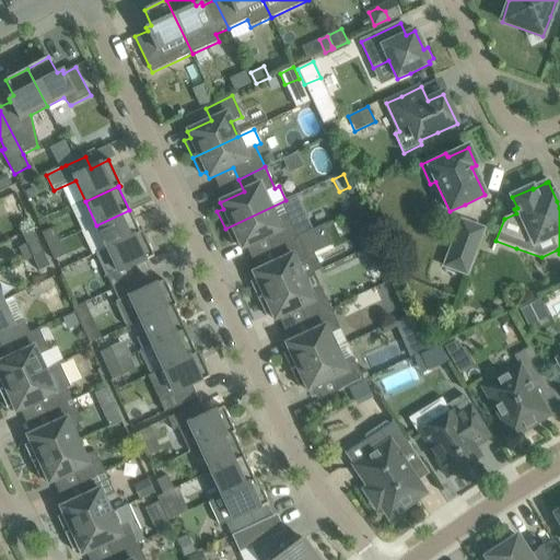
[(33,188),(25,193),(28,200),(37,197),(33,188)]
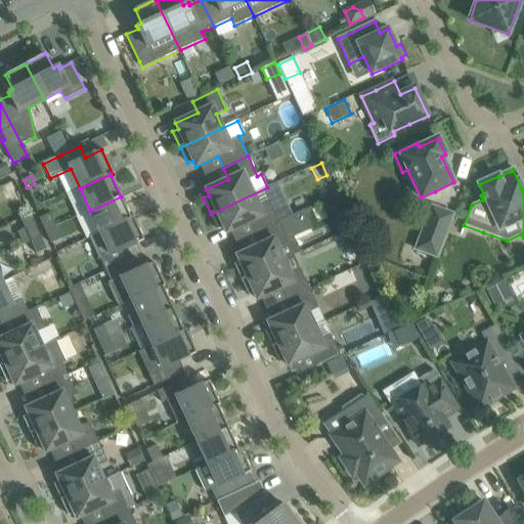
[(14,182),(5,186),(6,192),(12,194),(18,191),(14,182)]
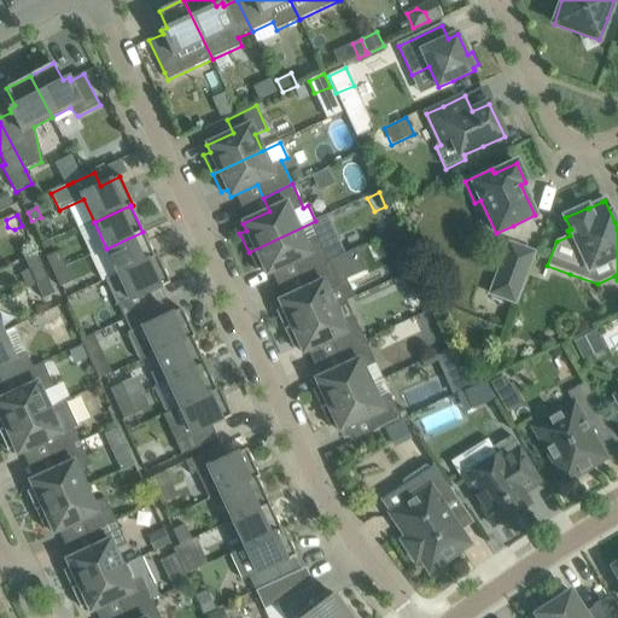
[(318,239),(316,240),(310,225),(315,222),(315,221),(249,252),(257,270),(263,268),(267,275),(293,263),(299,277),(328,263),(318,239)]
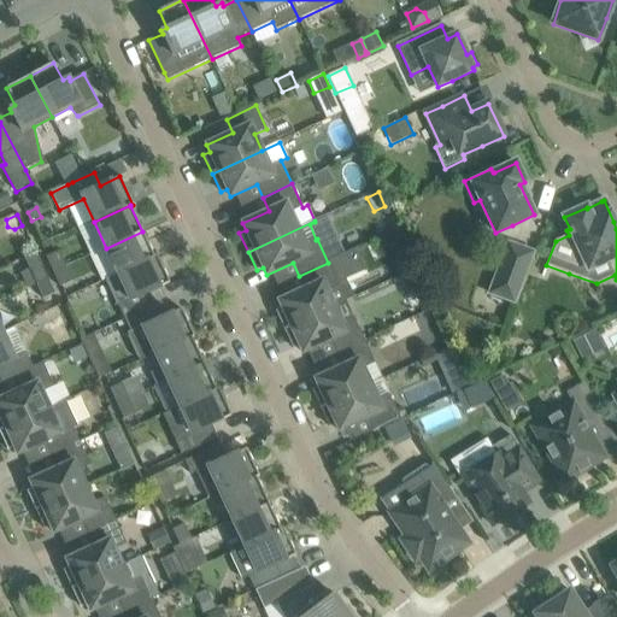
[(106,248),(90,254),(103,281),(106,280),(154,257),(142,231),(106,248)]
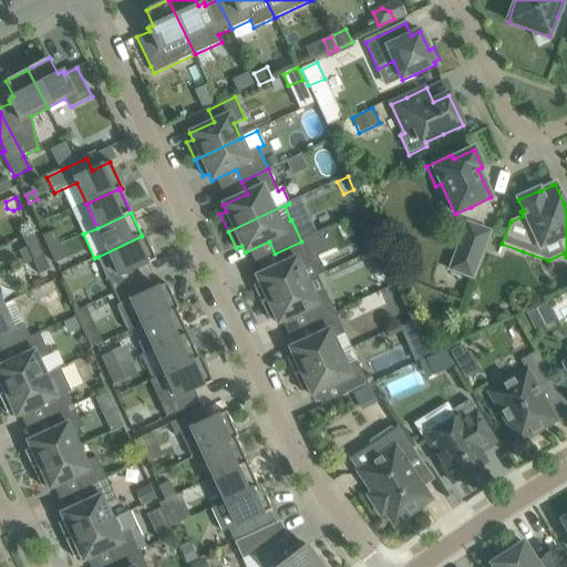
[(60,245),(59,243),(53,232),(42,236),(49,250),(60,245)]
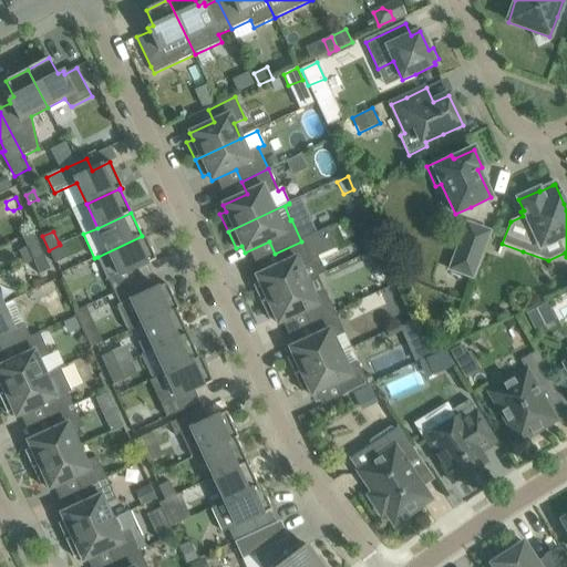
[(44,257),(33,233),(22,237),(27,247),(19,251),(26,265),(33,261),(44,257)]
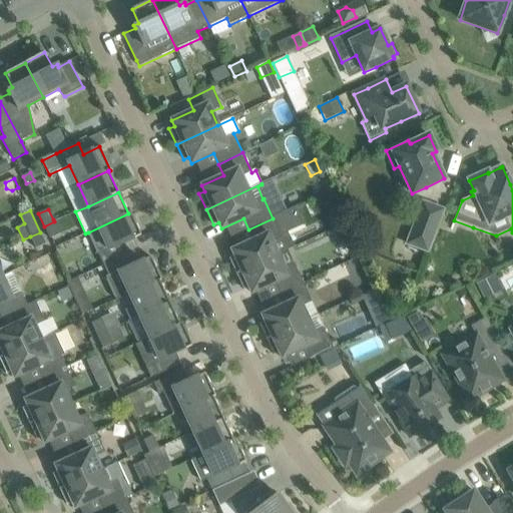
[(124,243),(141,235),(130,212),(128,213),(88,232),(103,266),(129,253),(124,243)]
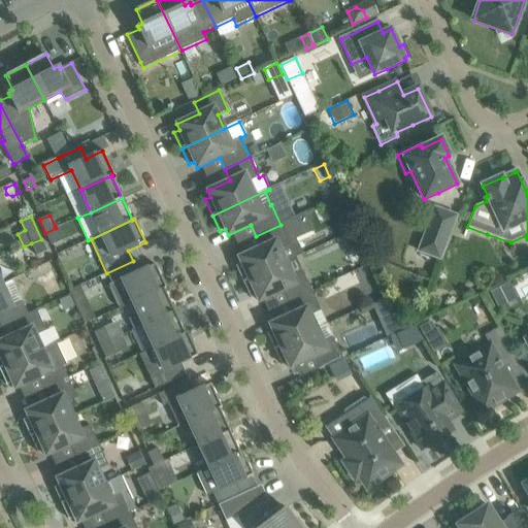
[(296,258),(290,244),(281,225),(256,236),(261,246),(238,258),(241,264),(236,266),(243,283),(296,258)]
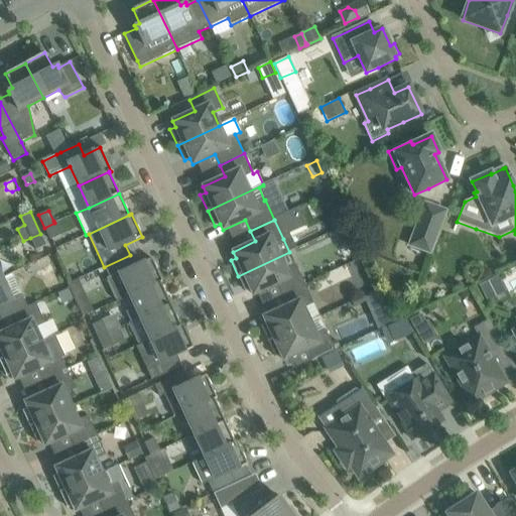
[(54,223),(44,228),(50,241),(60,236),(54,223)]
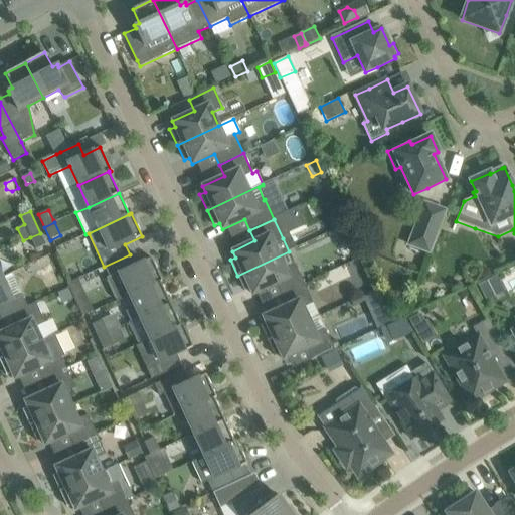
[(431,253),(439,232),(416,224),(408,245),(431,253)]
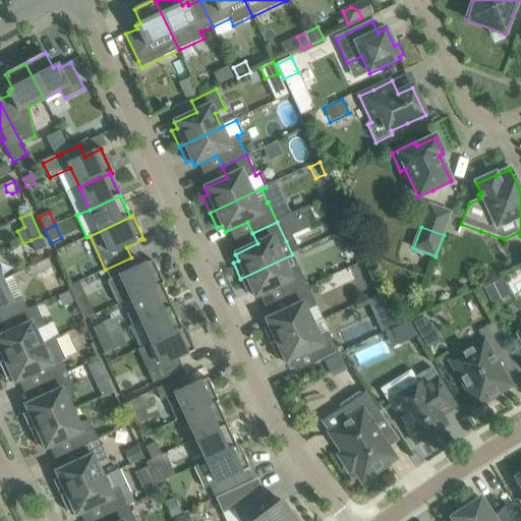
[(342,231),(337,234),(342,244),(347,242),(353,239),(348,229),(342,231)]
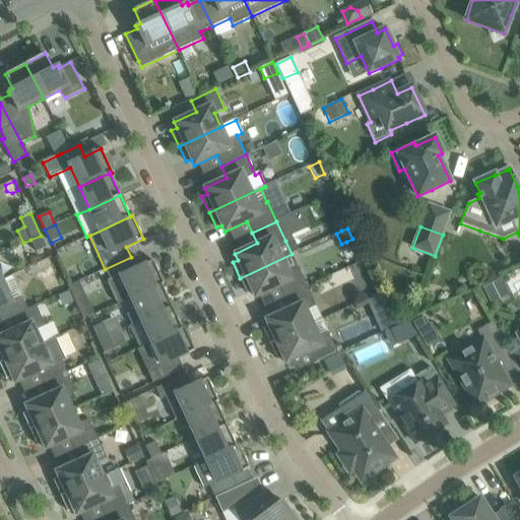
[(30,240),(37,253),(47,248),(41,236),(30,240)]
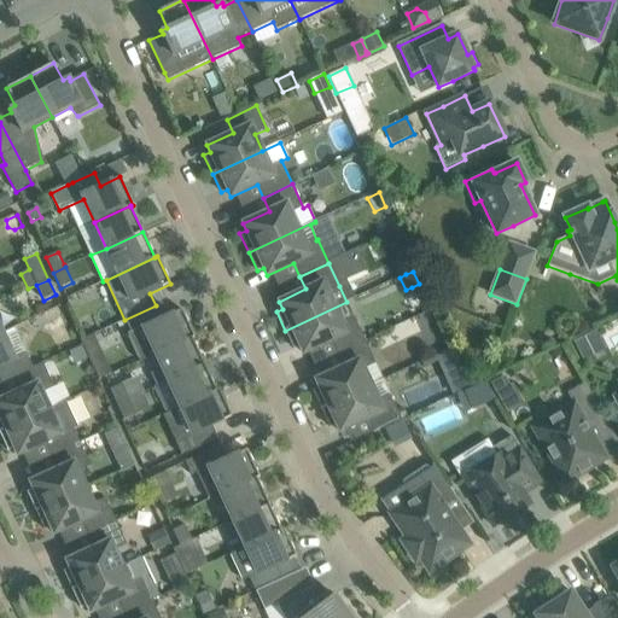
[(365,340),(354,318),(347,302),(285,331),(293,349),(299,347),(303,354),(330,342),(336,354),(365,340)]
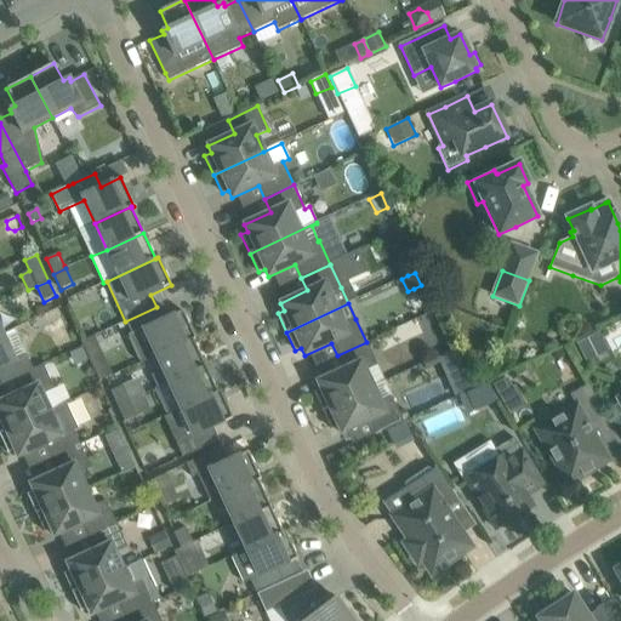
[(193,340),(193,341),(195,340),(182,311),(164,320),(157,307),(125,322),(131,334),(129,336),(141,363),(157,357),(193,340)]
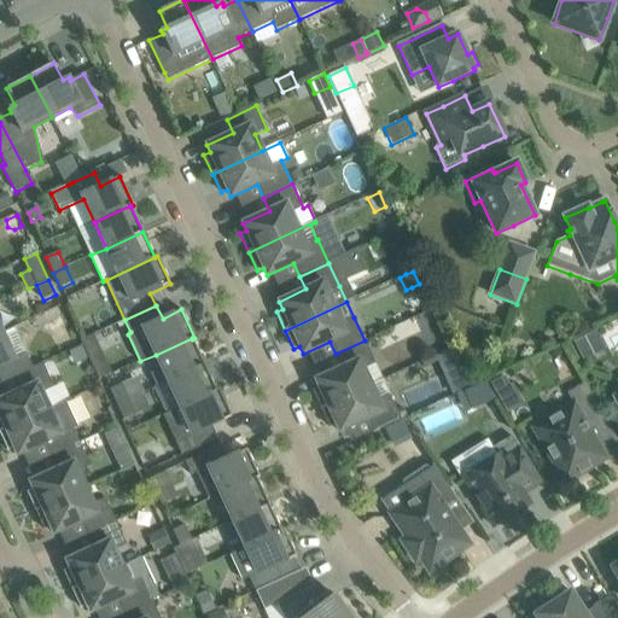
[(33,367),(27,354),(15,327),(3,332),(0,333),(0,379),(1,382),(13,377),(33,367)]
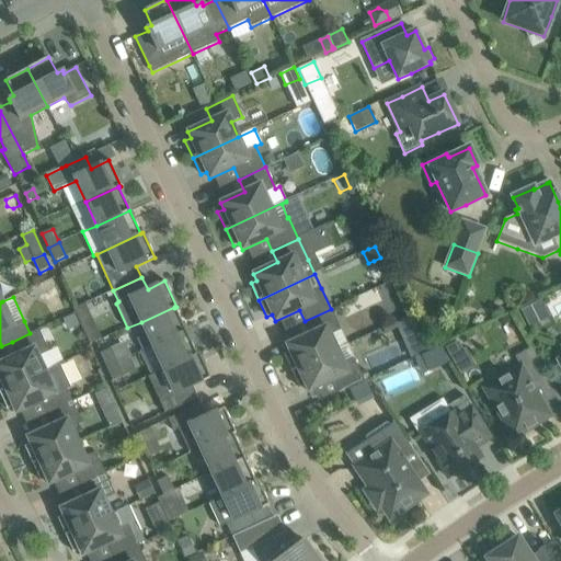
[(95,304),(80,305),(82,330),(98,329),(95,304)]
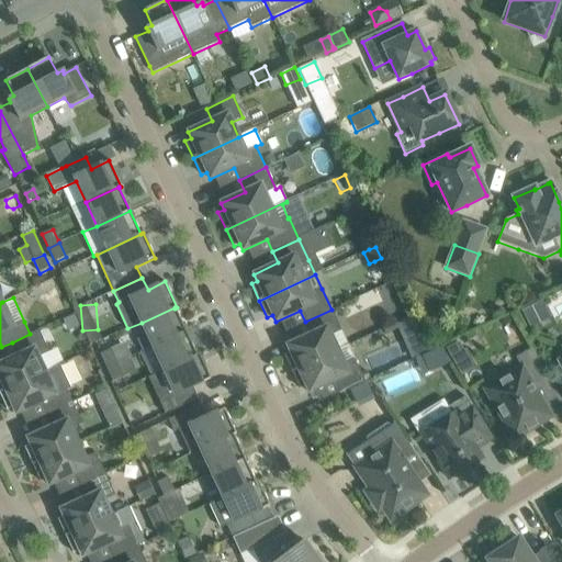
[(186,332),(175,308),(175,307),(142,323),(147,335),(137,339),(143,351),(153,347),(186,332)]
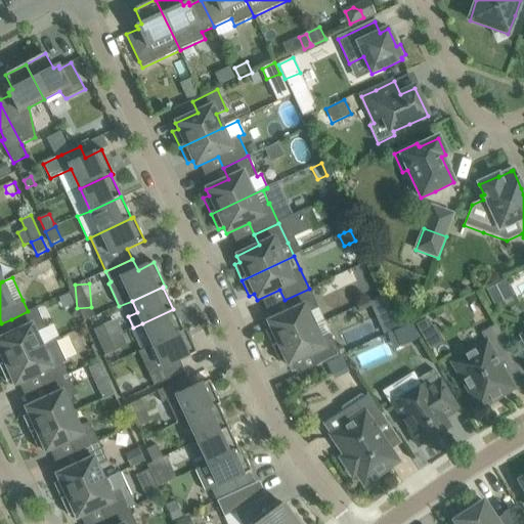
[(272,347),(315,326),(309,313),(318,309),(309,289),(285,300),(290,311),(267,322),(270,328),(265,331),(272,347)]
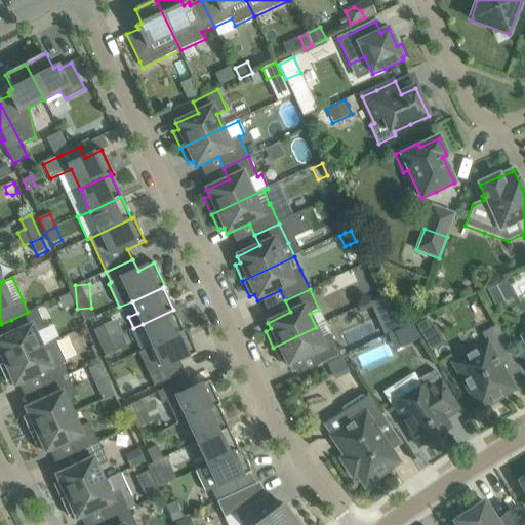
[(0,366),(42,348),(36,333),(46,329),(36,309),(28,312),(11,320),(17,332),(0,339),(0,366)]
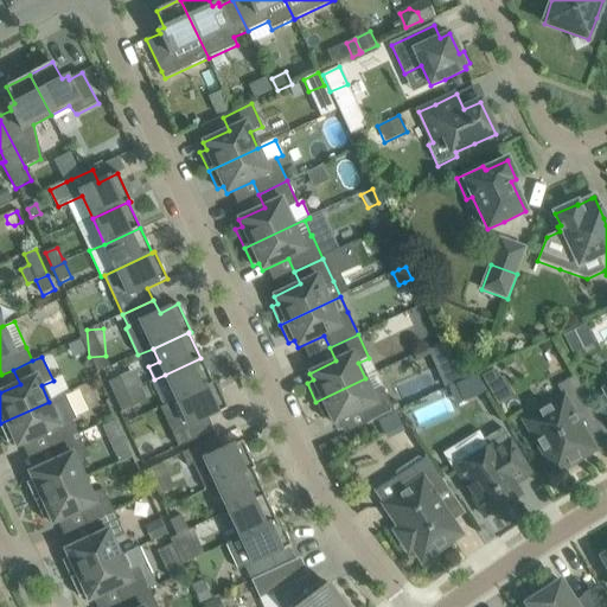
[(212,384),(212,383),(200,358),(165,375),(177,401),(212,384)]
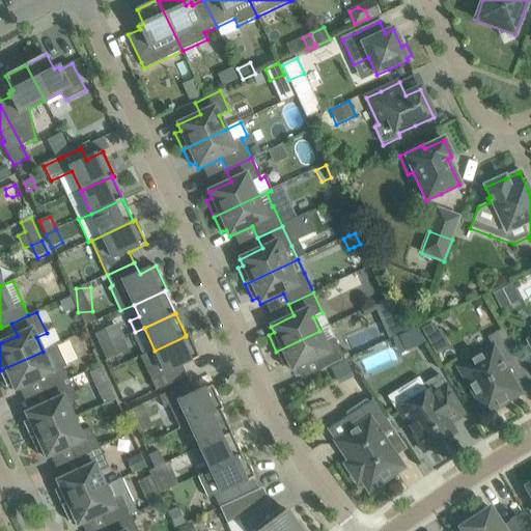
[(441,320),(425,327),(436,354),(450,348),(441,320)]
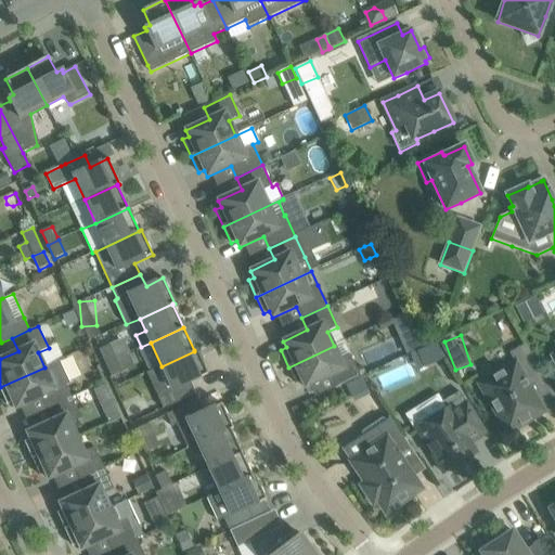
[(551,386),(538,364),(527,343),(510,353),(515,363),(479,385),(507,434),(544,412),(534,396),(551,386)]
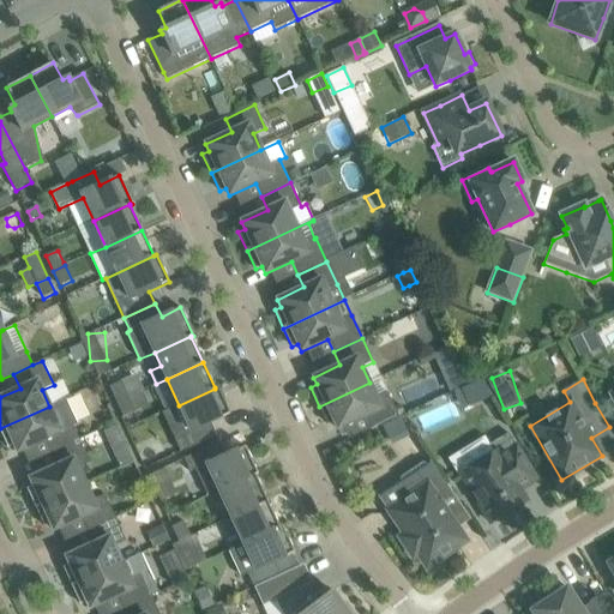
[(462,390),(468,407),(495,397),(488,380),(462,390)]
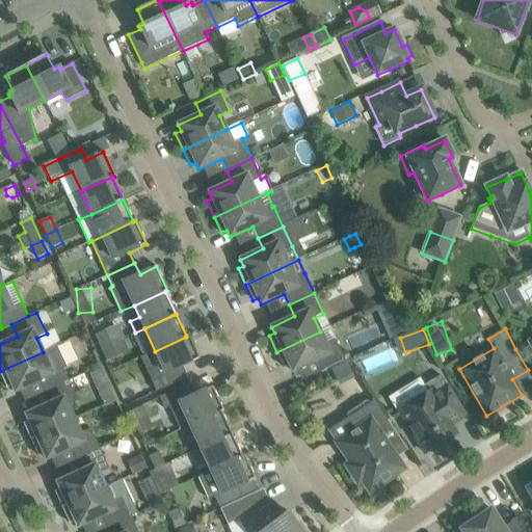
[(101,348),(111,344),(105,330),(95,336),(101,348)]
